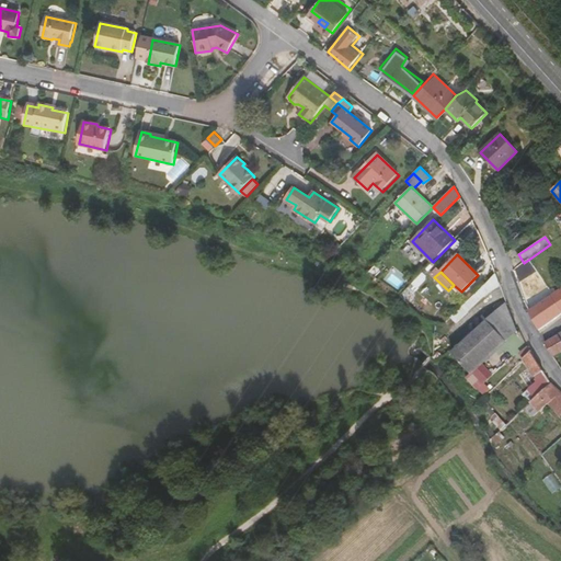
[(560,288),(546,299),(528,311),(538,331),(560,315),(560,288)]
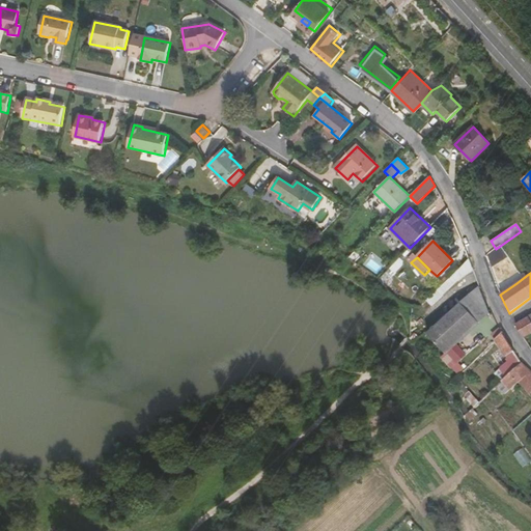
[(500,295),(516,283),(511,276),(496,287),(500,295)]
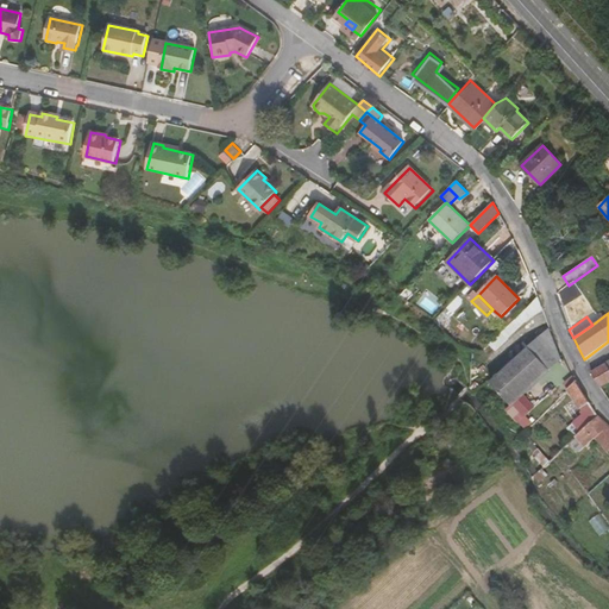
[(550,334),(503,376),(523,396),(562,362),(550,334)]
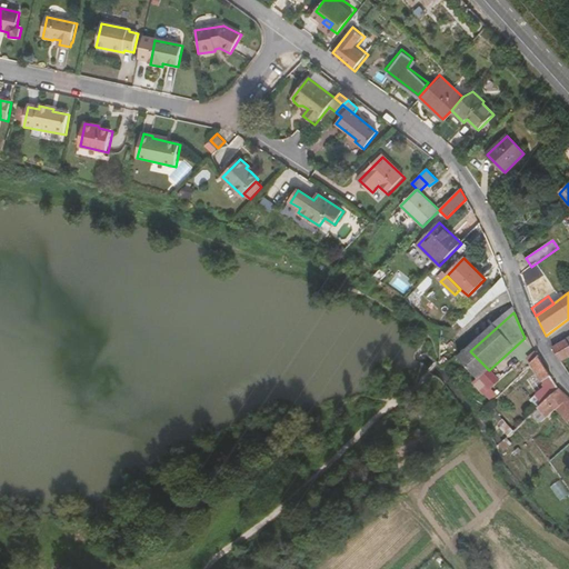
[(568,358),(568,343),(567,340),(555,347),(552,348),(561,363),(568,358)]
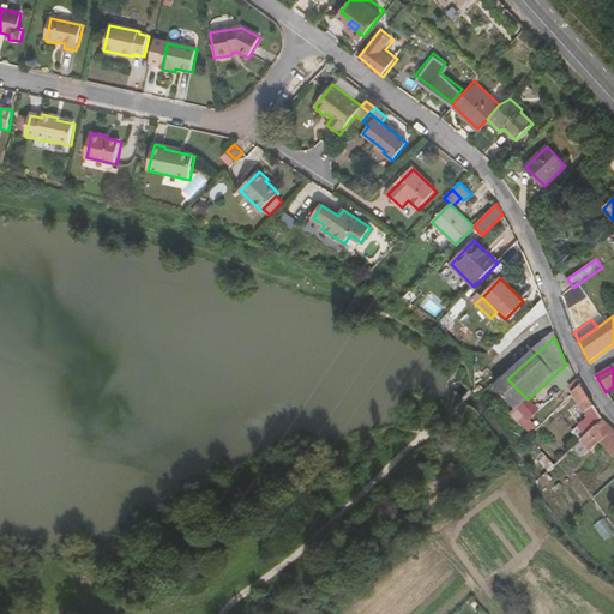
[(517,409),(528,399),(507,379),(497,389),(517,409)]
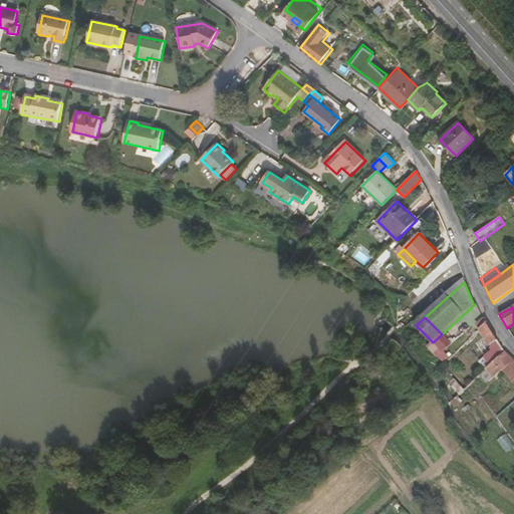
[(490,345),(491,345),(498,340),(487,323),(479,330),(490,345)]
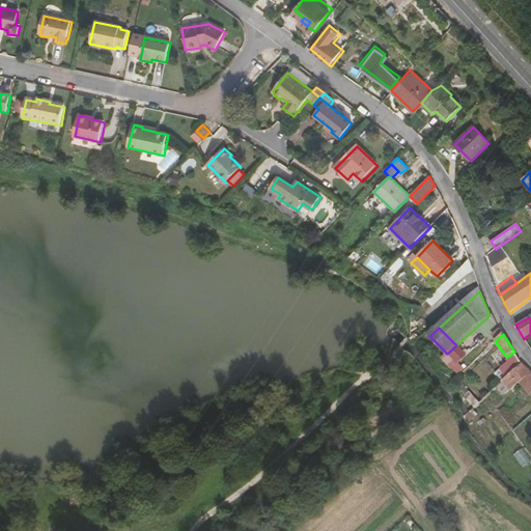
[(507,357),(515,369),(523,364),(522,363),(514,352),(507,357)]
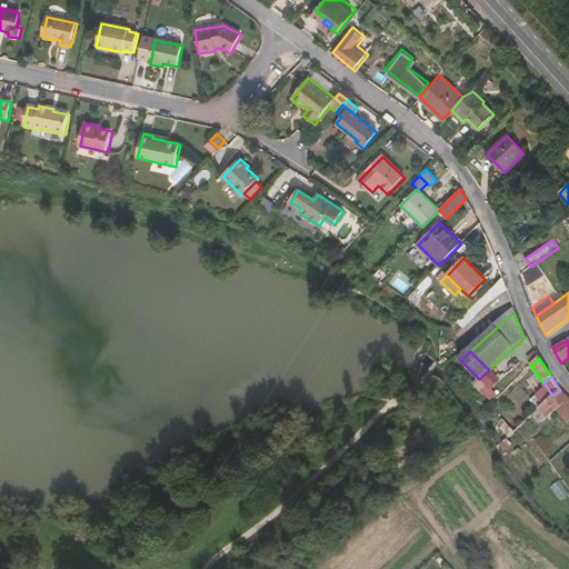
[(532,403),(538,410),(538,409),(551,398),(542,388),(535,396),(537,399),(532,403)]
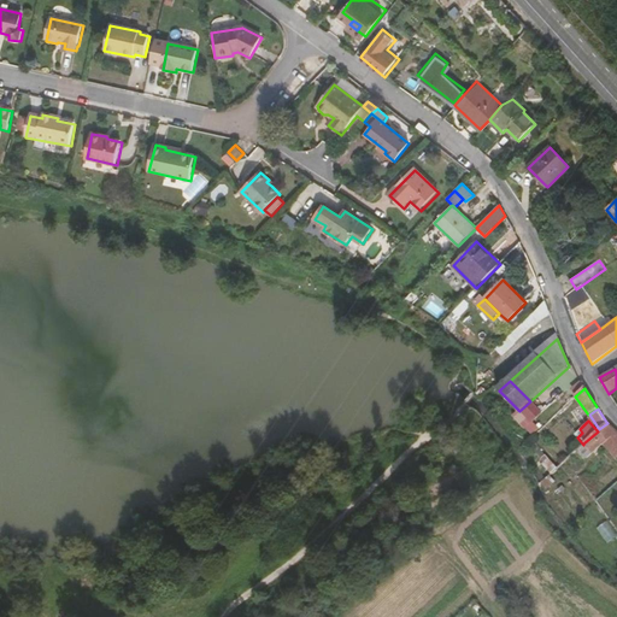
[(616,457),(616,456),(616,432),(610,425),(607,423),(599,429),(598,432),(583,444),(583,445),(574,453),(582,462),(604,444),(616,457)]
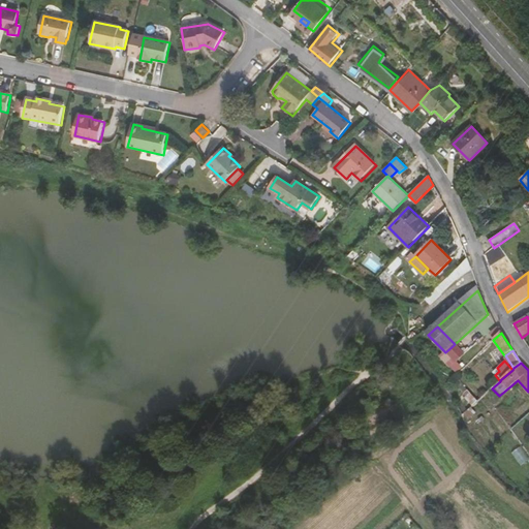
[(463,394),(473,405),(477,402),(467,391),(463,394)]
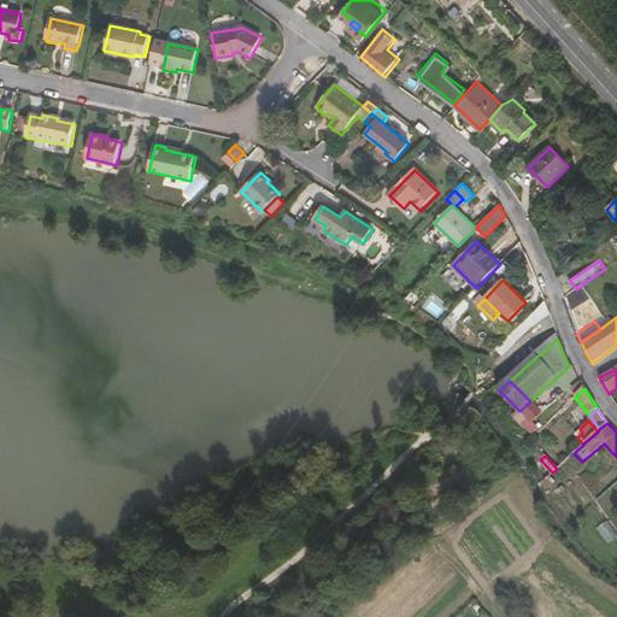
[(554,481),(550,475),(540,483),(546,489),(554,481)]
